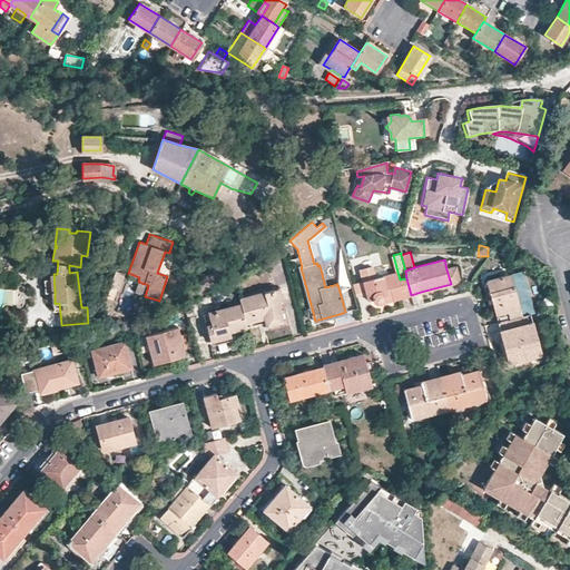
[(446,269),(451,284),(460,282),(455,266),(446,269)]
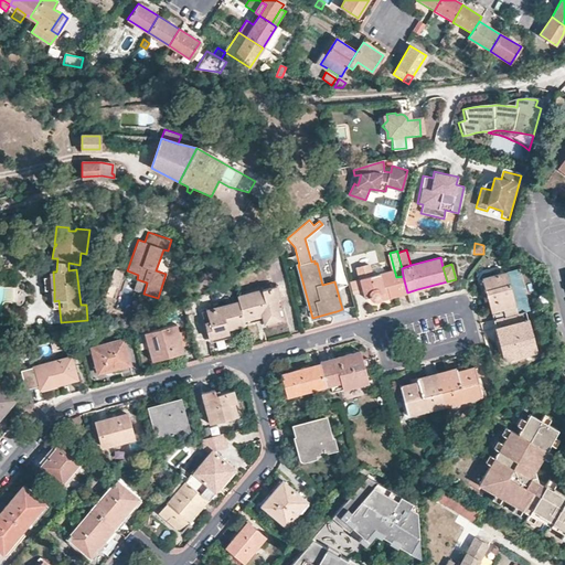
[(360,277),(363,290),(365,298),(369,297),(371,300),(374,301),(377,301),(380,299),(382,298),(386,298),(407,292),(403,276),(396,277),(394,269),(384,273),(372,276),(370,268),(369,265),(358,267),(360,277)]
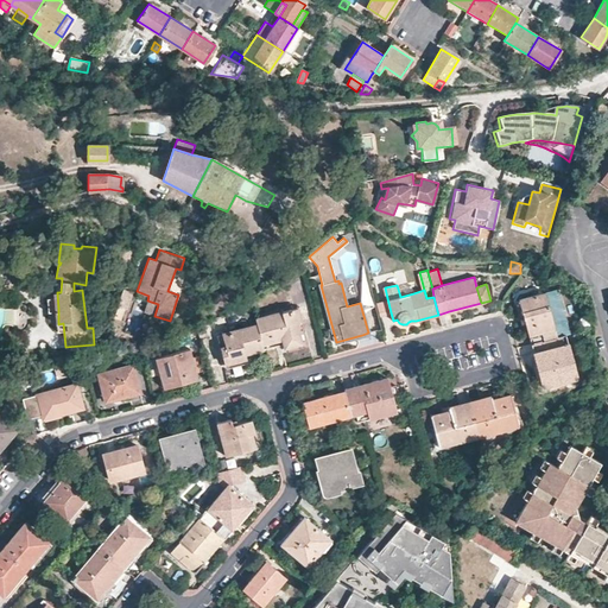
[(413,293),(411,285),(398,289),(400,297),(413,293)]
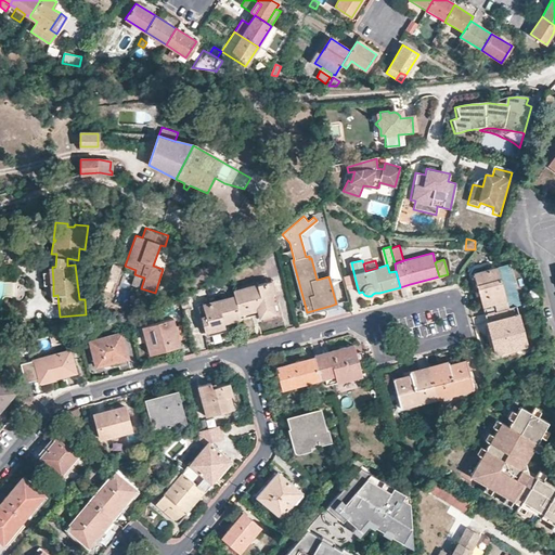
[(510,263),(474,273),(485,313),(508,307),(516,305),(520,304),(510,263)]
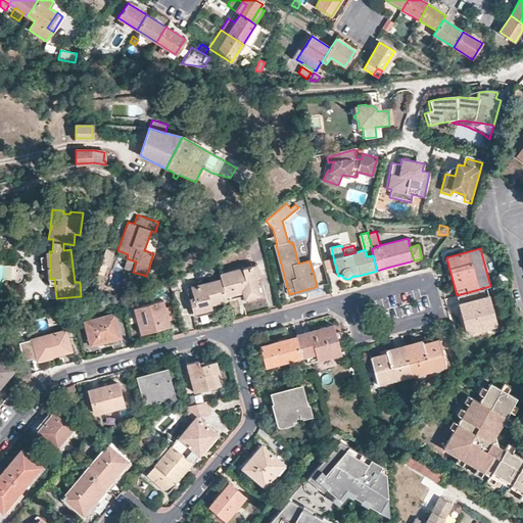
[(50,266),(49,251),(39,252),(40,267),(47,266),(50,266)]
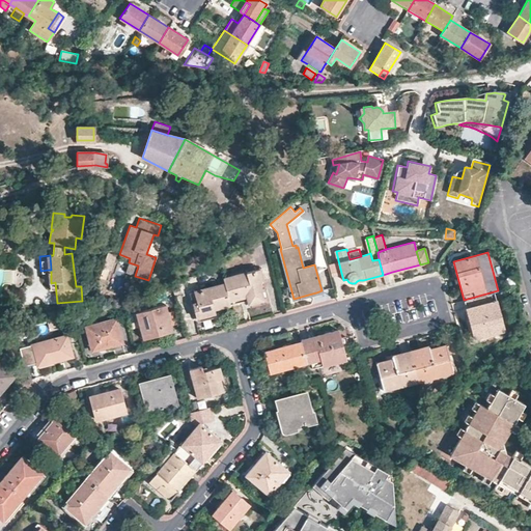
[(338,260),(327,263),(330,276),(341,273),(338,260)]
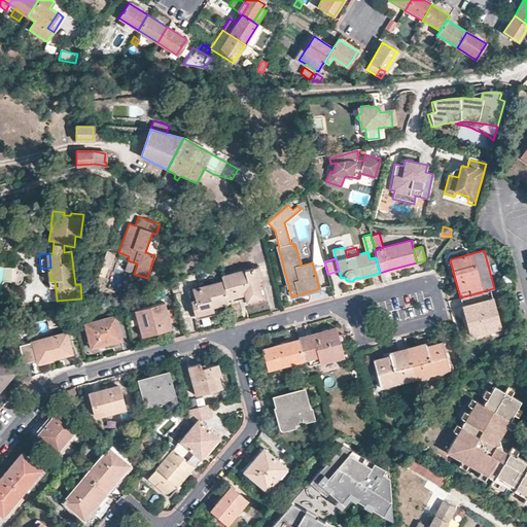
[(134,274),(137,264),(128,260),(124,270),(134,274)]
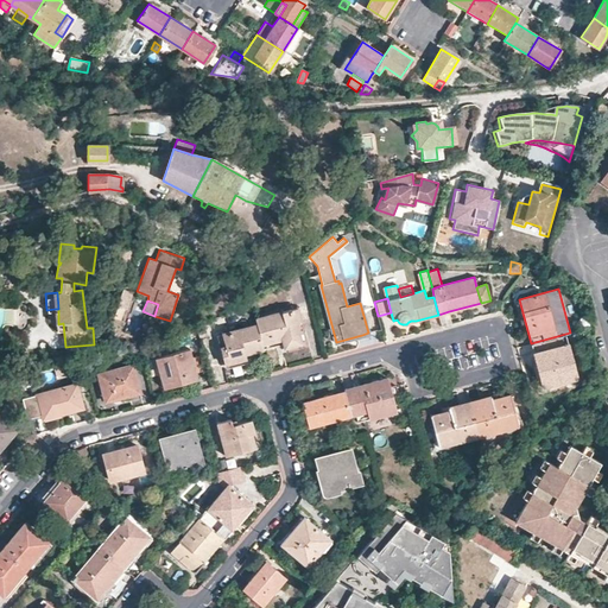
[(298,308),(255,320),(257,325),(263,344),(282,340),(284,347),(301,343),(296,323),(301,321),(298,308)]
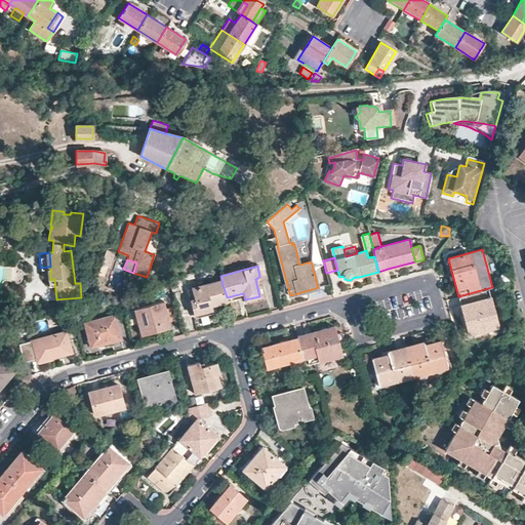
[(391,279),(388,269),(378,272),(381,281),(391,279)]
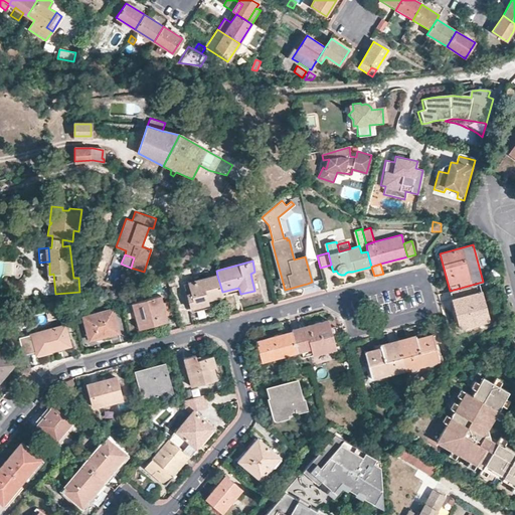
[(207,300),(222,296),(222,292),(217,276),(187,284),(190,294),(186,295),(190,309),(208,304),(207,300)]
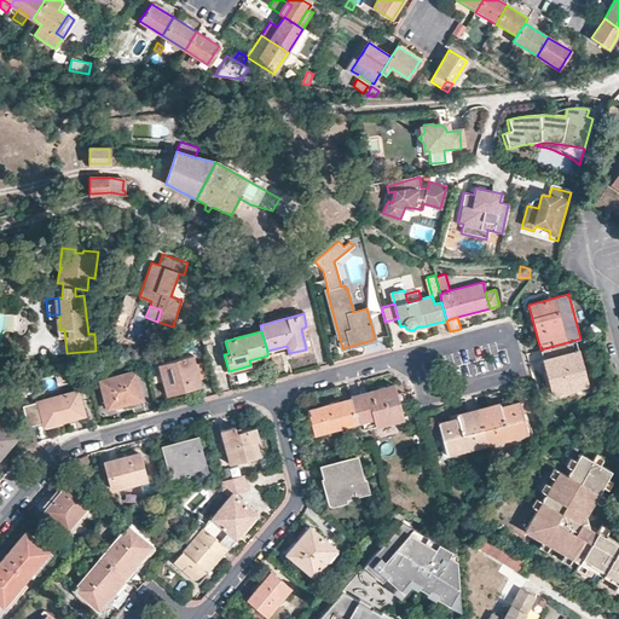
[(586,385),(576,340),(567,342),(541,350),(543,359),(553,394),(576,387),(586,385)]
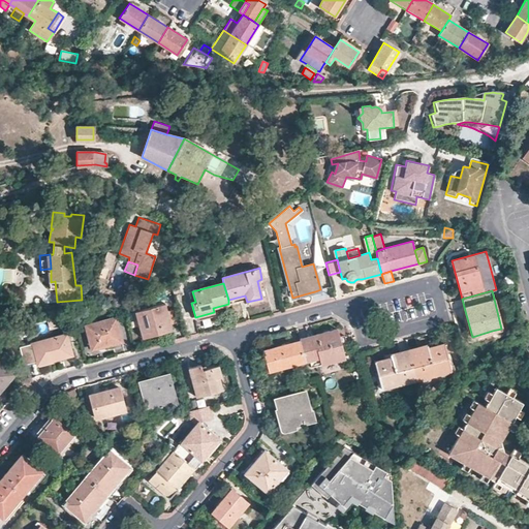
[(122,301),(101,306),(103,313),(123,308),(122,301)]
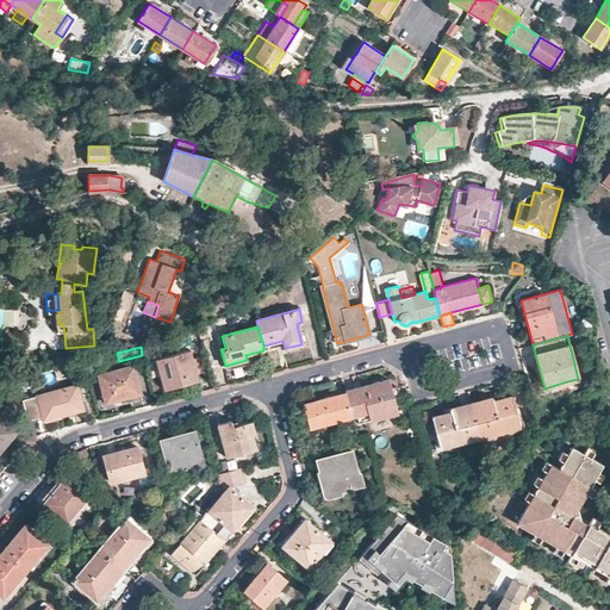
[(191,350),(144,362),(148,379),(160,375),(163,388),(199,380),(191,350)]
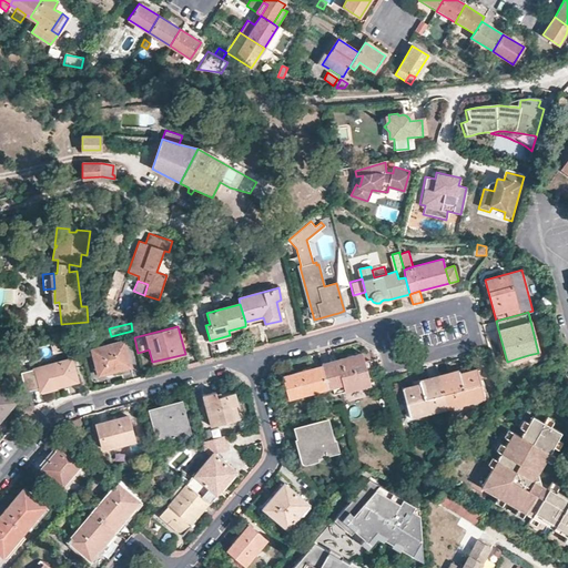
[(507,362),(498,330),(495,331),(505,367),(529,361),(528,355),(507,362)]
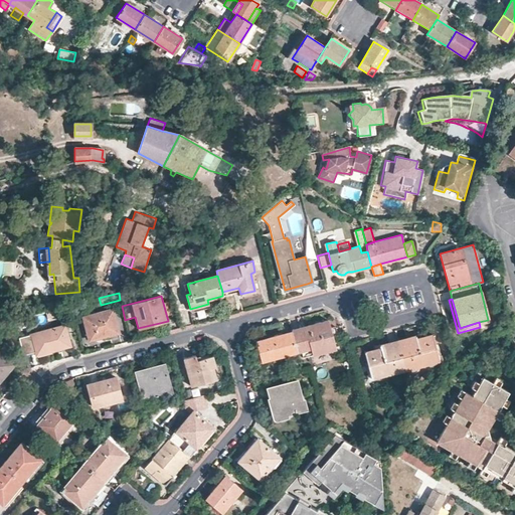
[(56,308),(44,310),(46,316),(57,313),(56,308)]
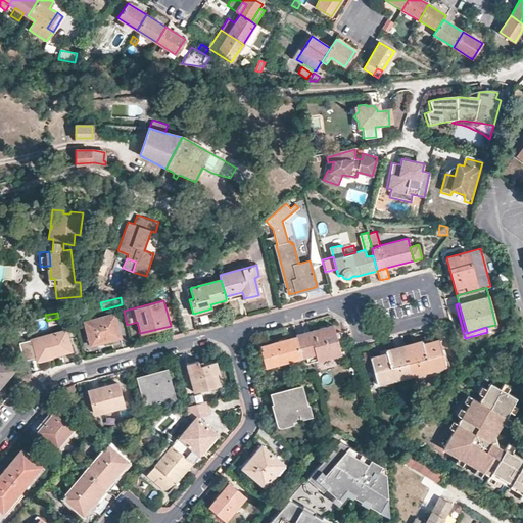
[(120,338),(113,315),(84,322),(89,344),(102,340),(102,342),(120,338)]
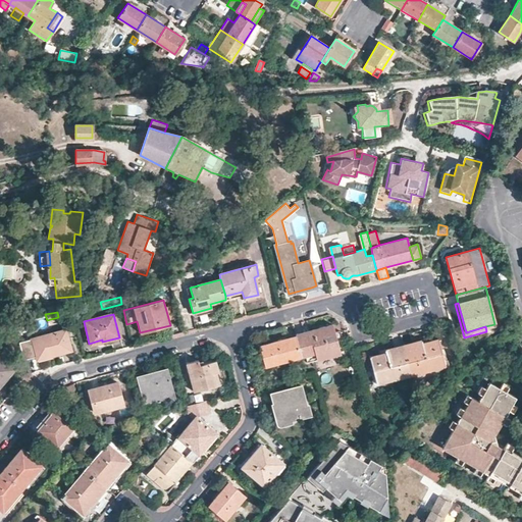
[(296,336),(301,356),(305,356),(306,362),(340,354),(331,324),(295,334),(296,336)]
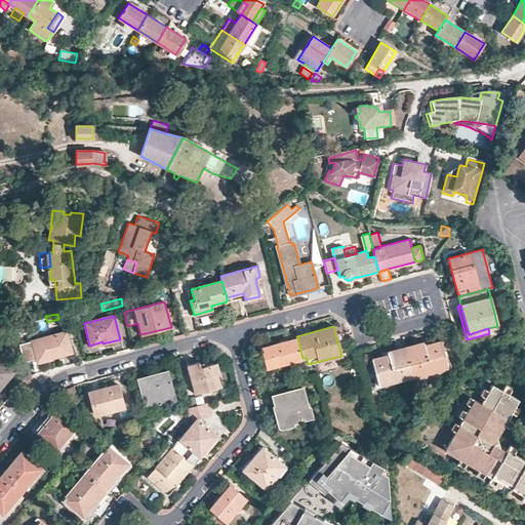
[(70,353),(65,331),(32,340),(36,359),(51,355),(52,357),(70,353)]
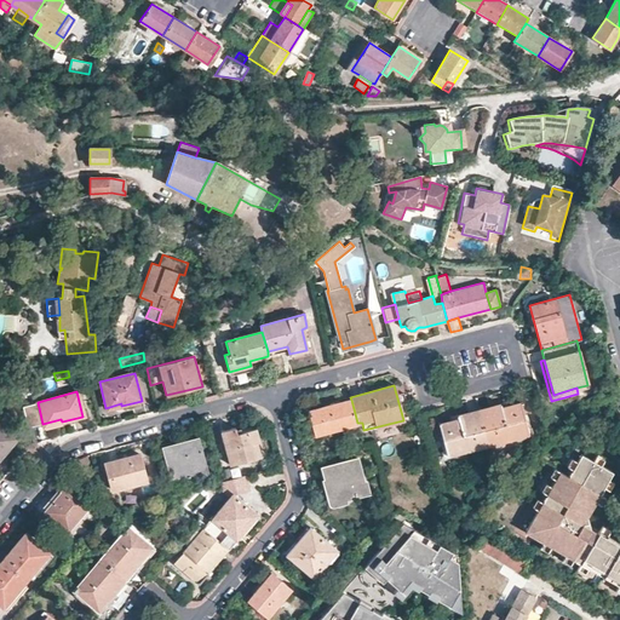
[(23,401),(28,420),(40,417),(34,399),(23,401)]
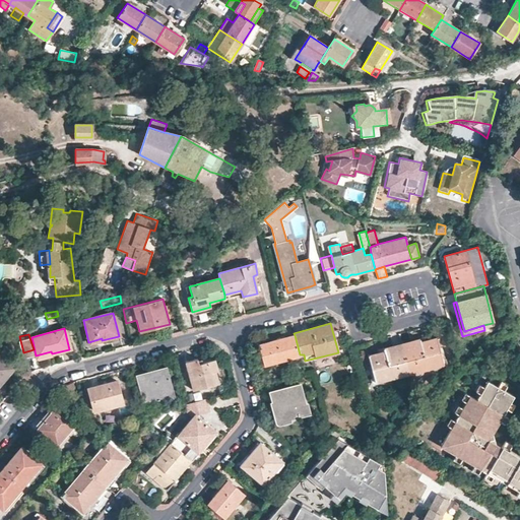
[(300,354),(295,335),(258,344),(264,365),(300,354)]
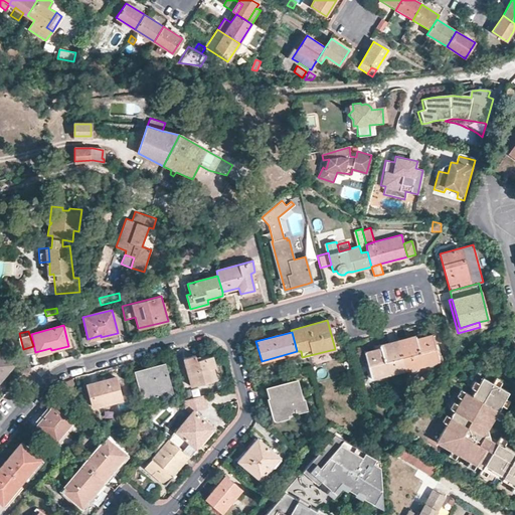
[(397,340),(406,373),(424,368),(423,364),(440,359),(435,344),(433,333),(416,337),(415,335),(397,340)]
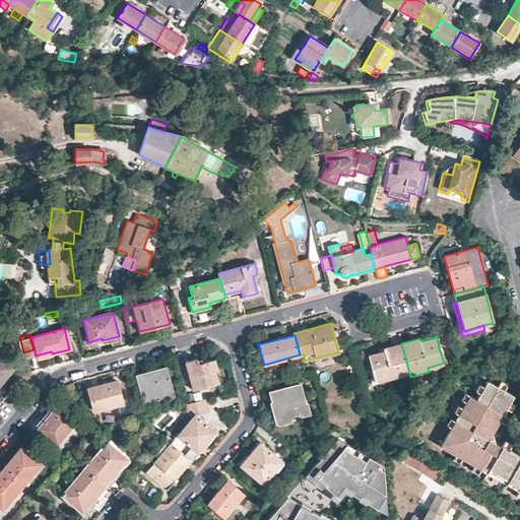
[(392,382),(410,377),(401,343),(383,348),(384,350),(368,355),(371,367),(375,382),(390,378),(392,382)]
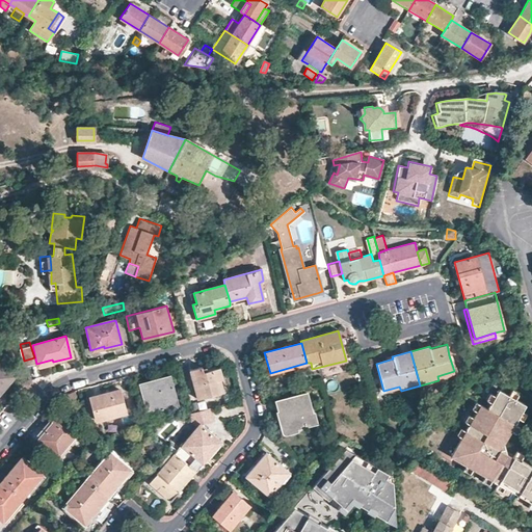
[(452,354),(449,355),(454,371),(437,376),(439,380),(458,375),(452,354)]
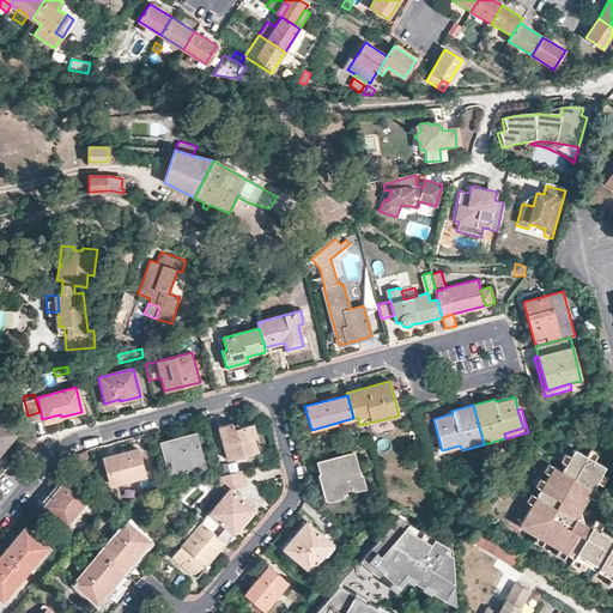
[(0,451),(17,434),(0,418),(0,451)]
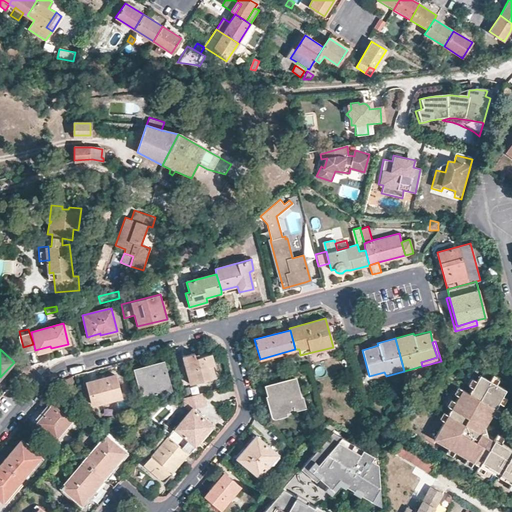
[(195,358),(194,353),(182,356),(190,383),(214,376),(211,364),(213,363),(211,354),(195,358)]
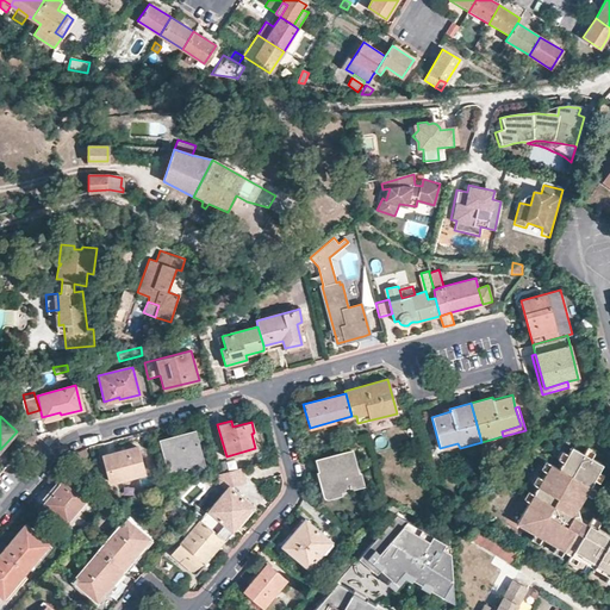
[(194,430),(166,437),(170,456),(165,458),(169,473),(198,465),(195,454),(200,453),(194,430)]
